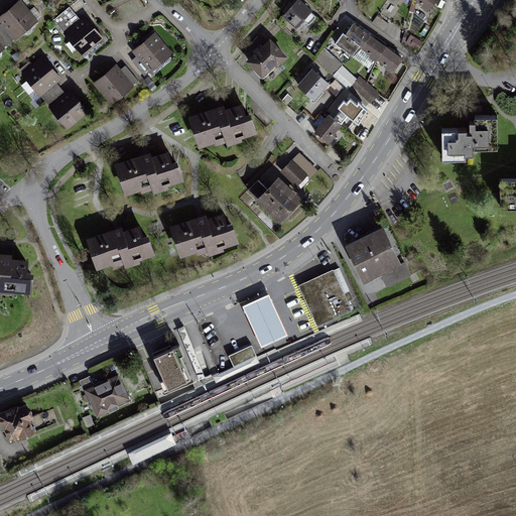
[(22,0),(1,18),(18,39),(39,21),(22,0)]
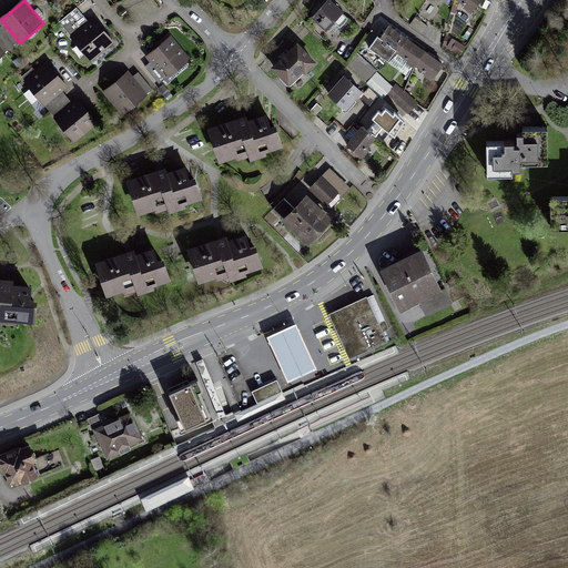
[(328,0),(327,0),(312,17),(330,33),(336,27),(338,29),(348,18),(328,0)]
